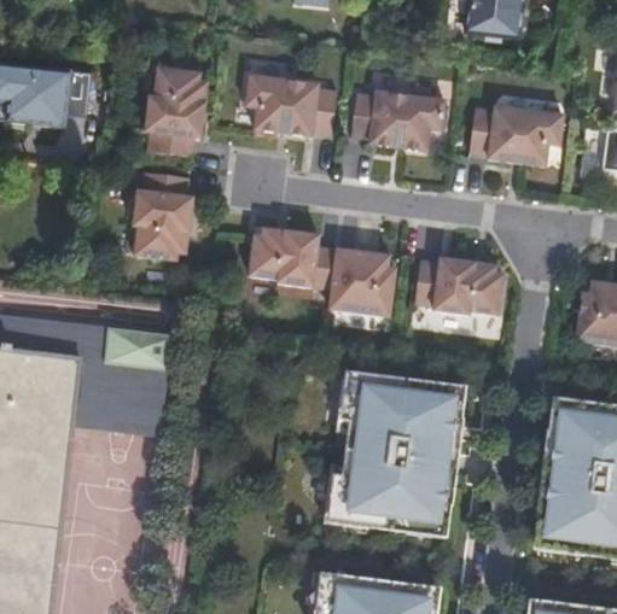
[(466,0),(463,30),(517,36),(521,0),(466,0)]
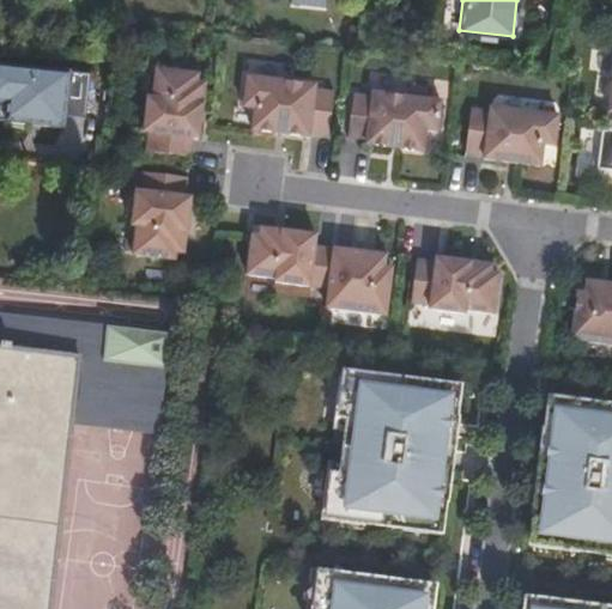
[(145,148),(189,154),(192,135),(198,136),(205,80),(197,79),(198,72),(156,67),(152,95),(147,95),(143,129),(147,131),(145,148)]
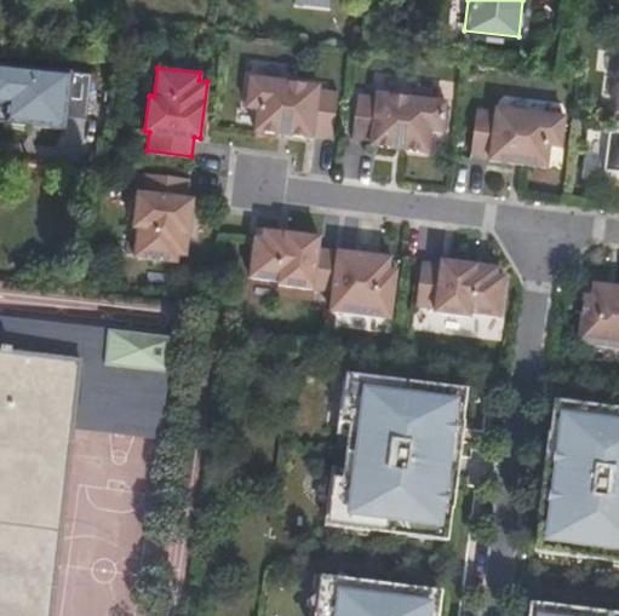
[(319,84),(250,75),(246,105),(257,107),(254,128),(313,136),(313,132),(332,134),(337,90),(317,87),(319,84)]
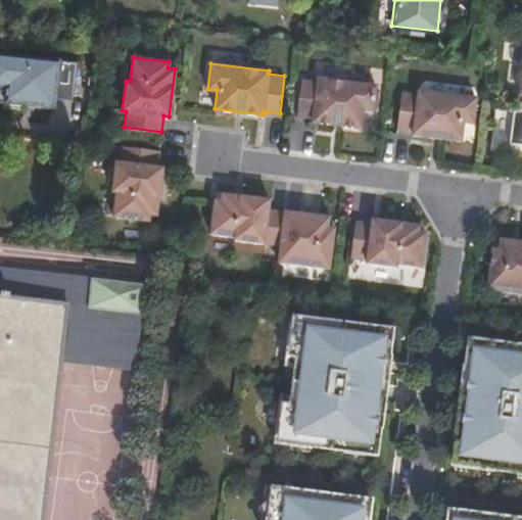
[(375,84),(339,80),(318,77),(317,80),(300,78),(296,115),(312,117),(312,121),(333,124),(361,127),(363,109),(371,109),(373,110),(376,84),(375,84)]
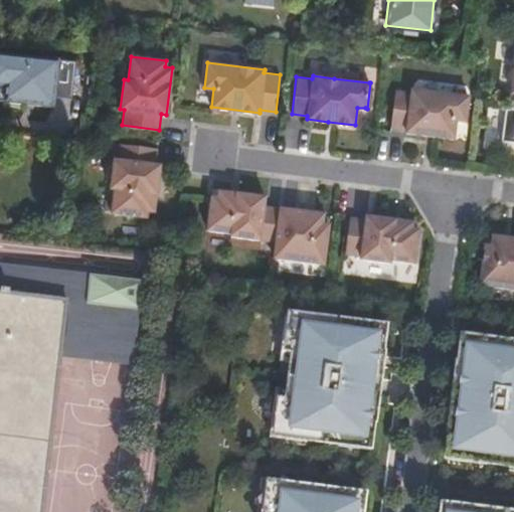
[(394,90),(390,127),(406,129),(405,132),(454,138),(456,120),(466,121),(469,96),(411,88),(410,92),(394,90)]
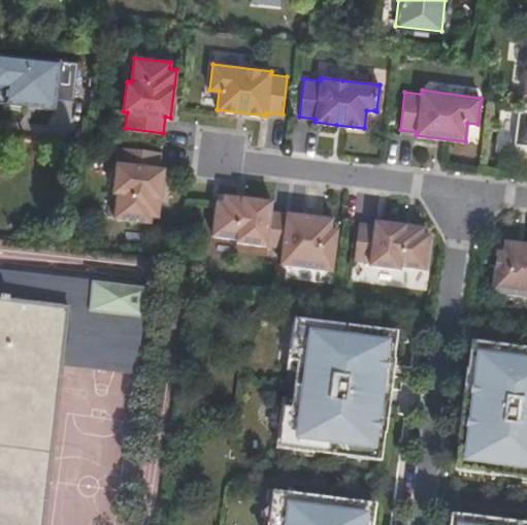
[(159,167),(161,151),(123,146),(121,163),(117,162),(112,192),(117,193),(113,218),(151,222),(151,215),(158,216),(164,168),(159,167)]
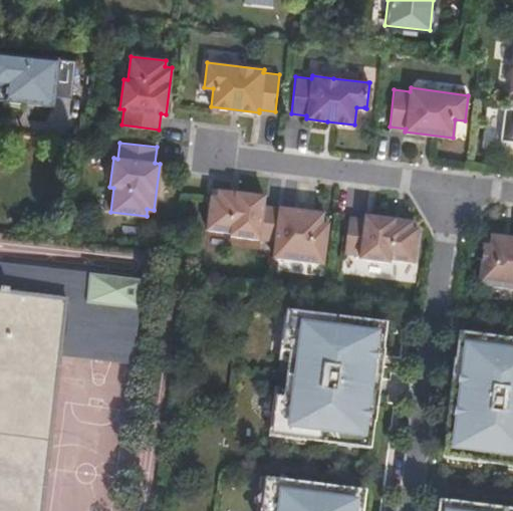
[(275,240),(273,256),(323,263),(328,223),(321,222),(323,212),(263,204),(264,195),(218,189),(217,196),(211,195),(207,228),(231,231),(230,234),(275,240)]
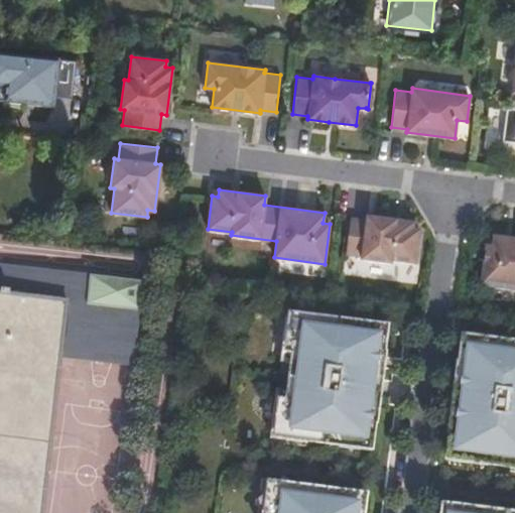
[(366,218),(350,216),(345,253),(361,255),(361,258),(390,262),(391,259),(415,262),(419,229),(413,228),(413,221),(367,215),(366,218)]
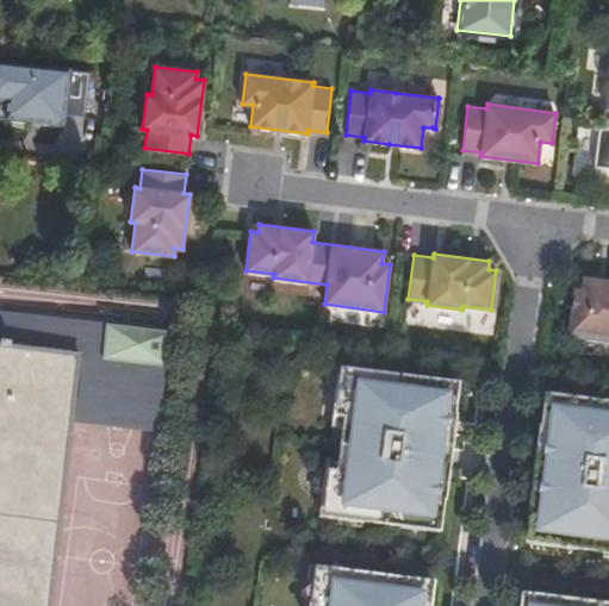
[(608,280),(583,277),(582,288),(575,288),(569,335),(608,339),(608,280)]
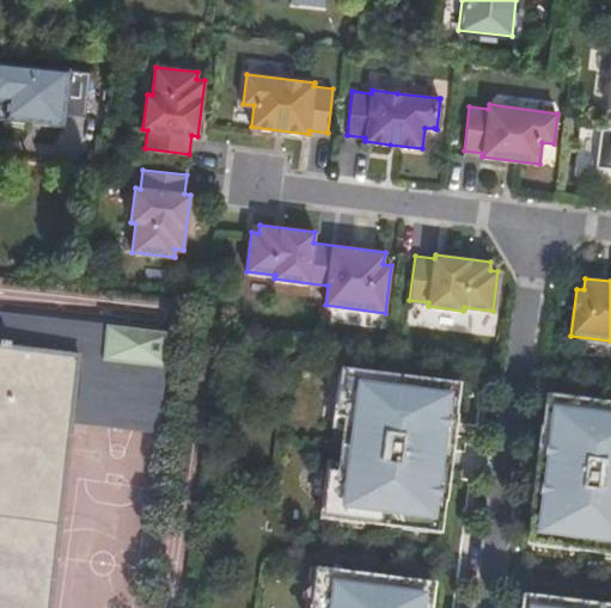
[(0,607),(49,607),(71,418),(157,429),(164,364),(169,364),(172,330),(115,324),(0,311),(0,607)]
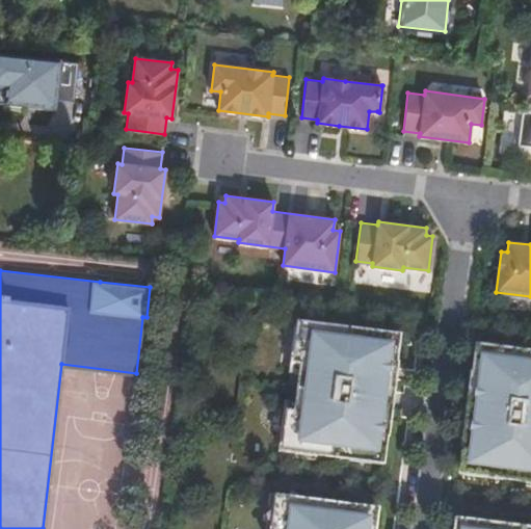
[(301,328),(332,333),(333,325),(295,320),(289,370),(301,372),(303,359),(297,358),(301,328)]
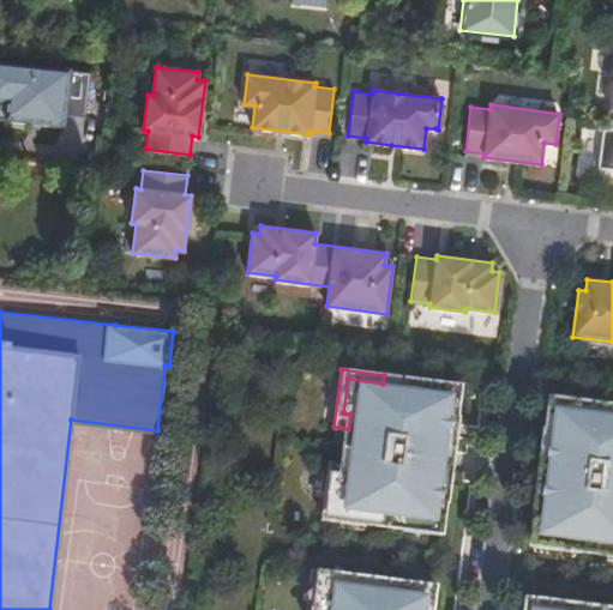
[(438,485),(448,487),(454,430),(445,429),(450,392),(412,387),(410,391),(383,387),(383,384),(348,379),(343,412),(350,414),(348,429),(344,461),(342,477),(335,476),(331,509),(366,514),(367,509),(394,513),(394,518),(433,523),(438,485)]
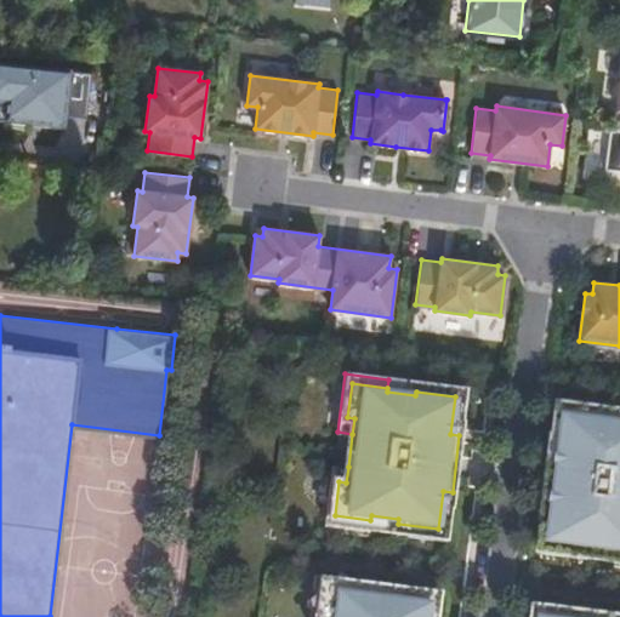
[(450,434),(459,435),(465,389),(417,383),(416,392),(455,396),(450,434)]
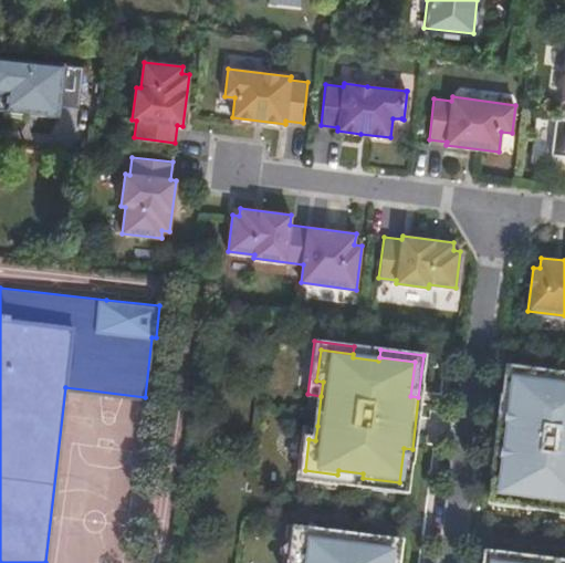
[(506,365),(501,408),(510,409),(514,374),(551,378),(552,371),(506,365)]
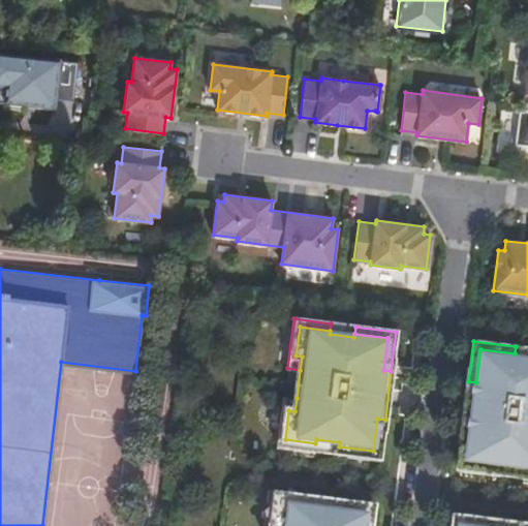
[(476,382),(468,381),(465,404),(462,429),(470,430),(466,462),(499,466),(500,463),(524,466),(524,469),(527,469),(527,360),(514,359),(515,353),(480,349),(476,382)]
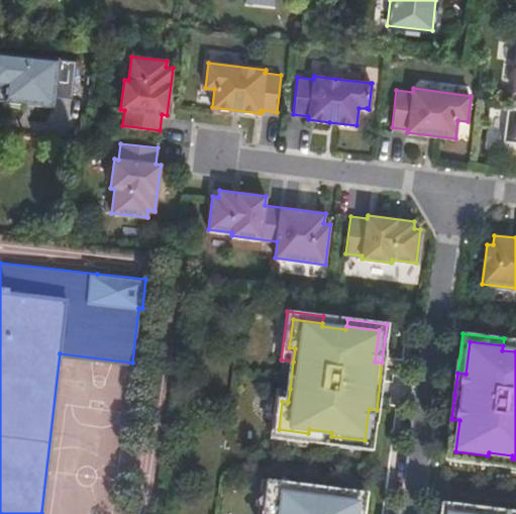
[(307,440),(308,433),(279,429),(282,401),(288,402),(290,389),(277,387),(271,435),(307,440)]
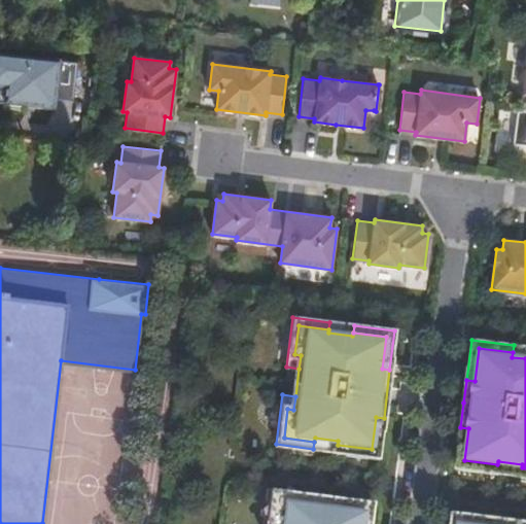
[(379,457),(384,418),(376,417),(372,449),(338,445),(337,452),(379,457)]
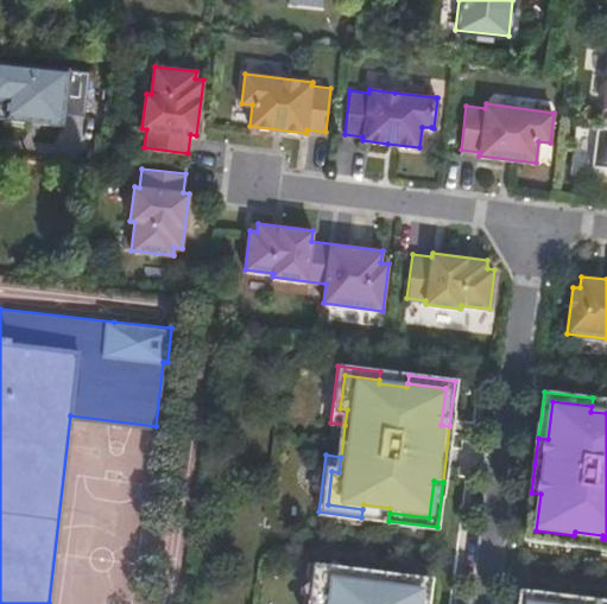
[(541,494),(531,493),(525,539),(573,545),(574,535),(536,531),(541,494)]
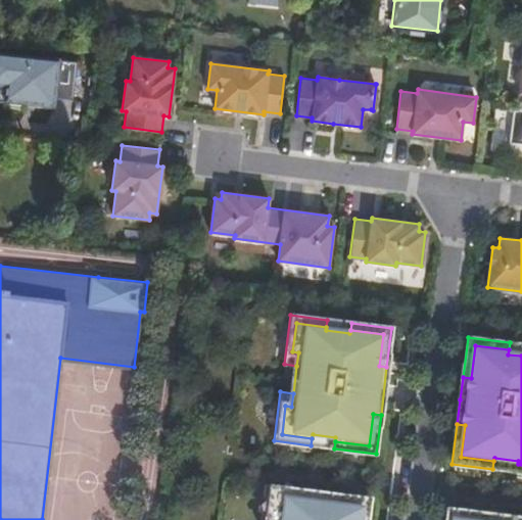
[(264,519),(271,519),(275,493),(304,498),(305,490),(269,485),(264,519)]
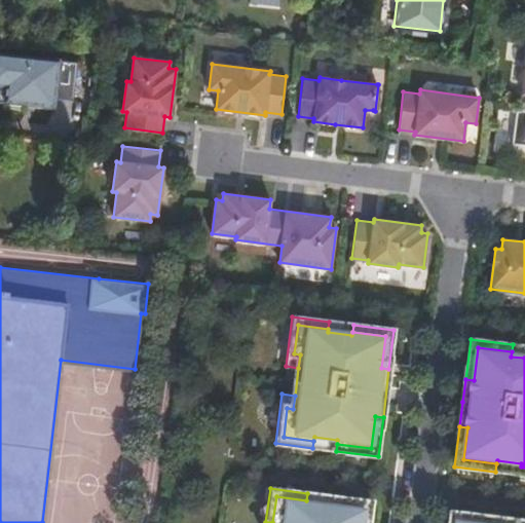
[(362,522),(364,508),(331,503),(330,508),(306,505),(306,500),(276,496),(272,522),(362,522)]
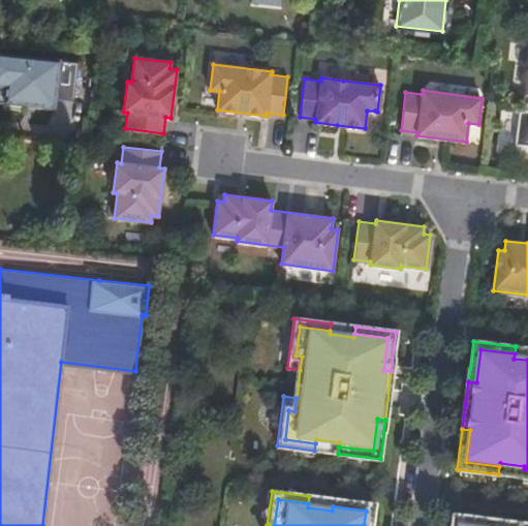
[(334,499),(333,506),(366,511),(364,525),(371,525),(375,504),(334,499)]
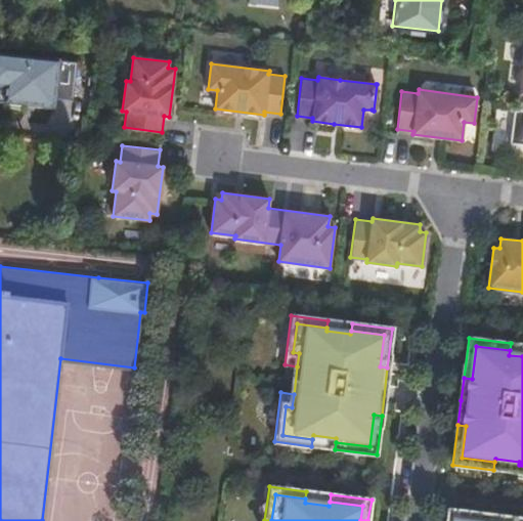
[(449,510),(447,520),(454,520),(455,518),(485,520),(489,520),(490,514),(449,510)]
